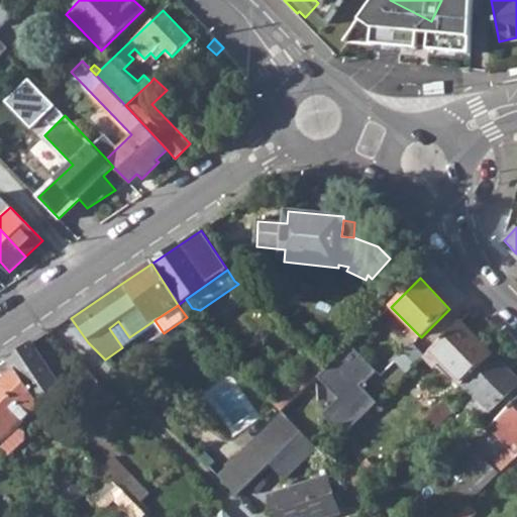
[(120,344),(129,337),(118,321),(109,328),(120,344)]
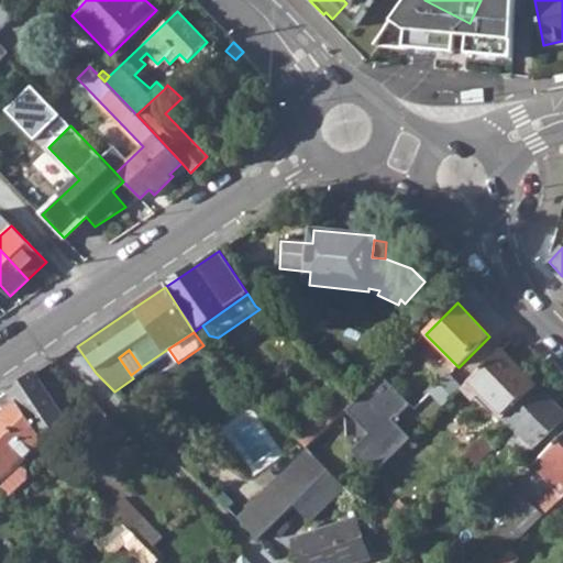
[(471,384),(506,419),(539,386),(504,351),(471,384)]
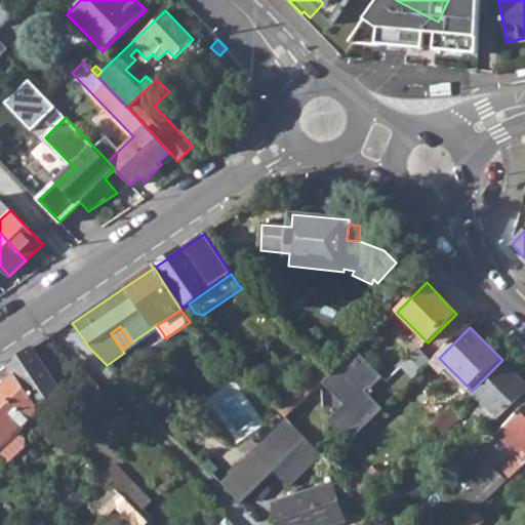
[(7,366),(38,408),(63,392),(34,349),(7,366)]
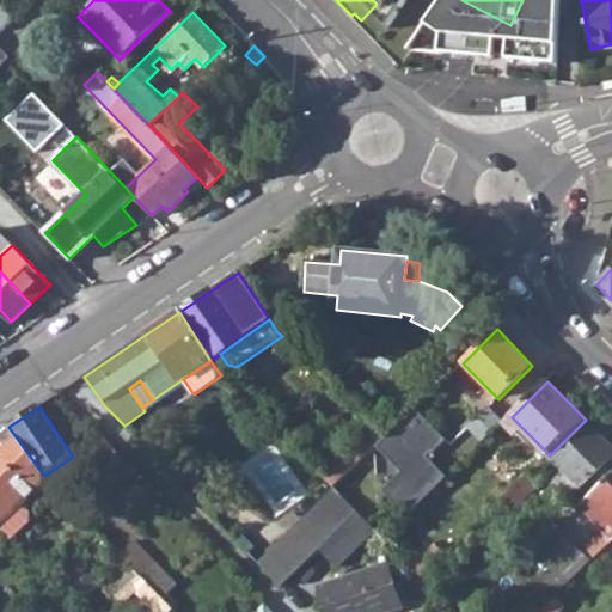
[(433,456),(450,439),(420,407),(379,445),(404,471),(387,485),(412,512),(451,475),(433,456)]
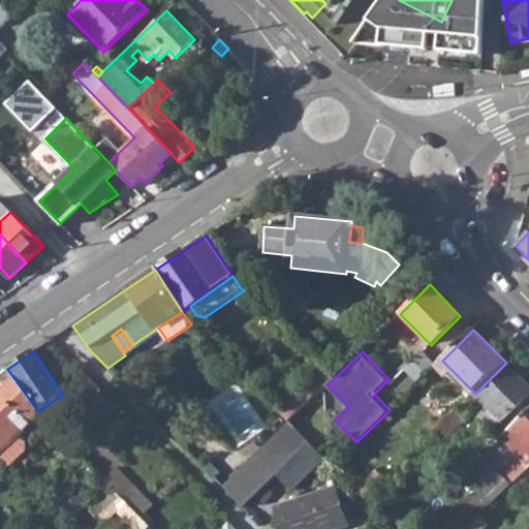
[(475,394),(502,422),(528,394),(528,385),(506,363),(475,394)]
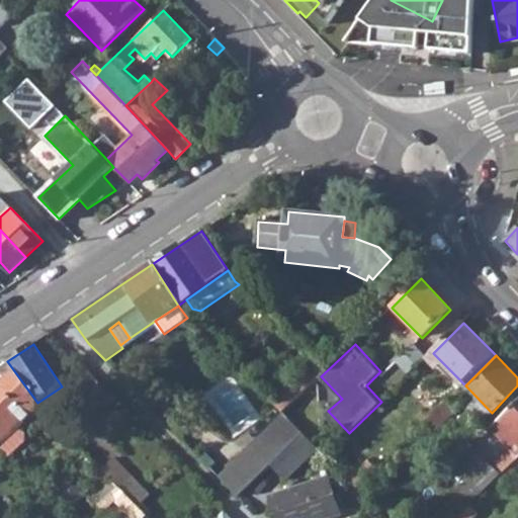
[(0,373),(5,381),(0,385),(0,444),(10,435),(19,426),(40,407),(37,403),(7,361),(0,366),(0,373)]
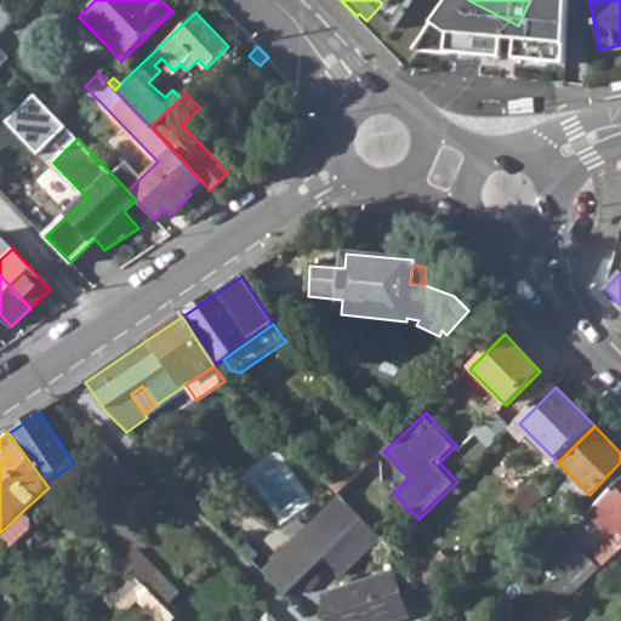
[(339,495),(341,497),(364,474),(354,465),(330,486),(339,495)]
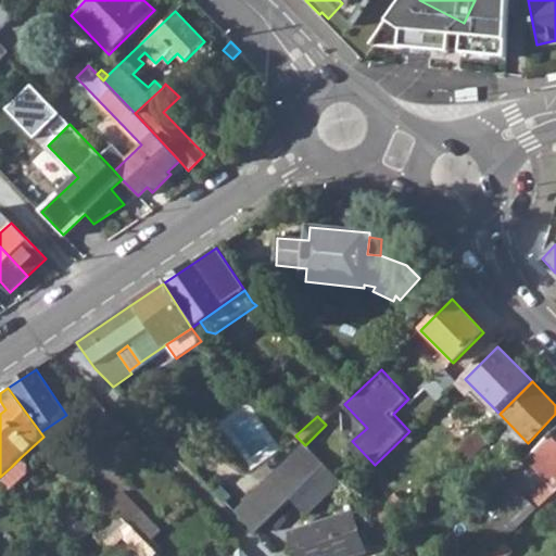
[(457,455),(466,464),(489,441),(481,431),(457,455)]
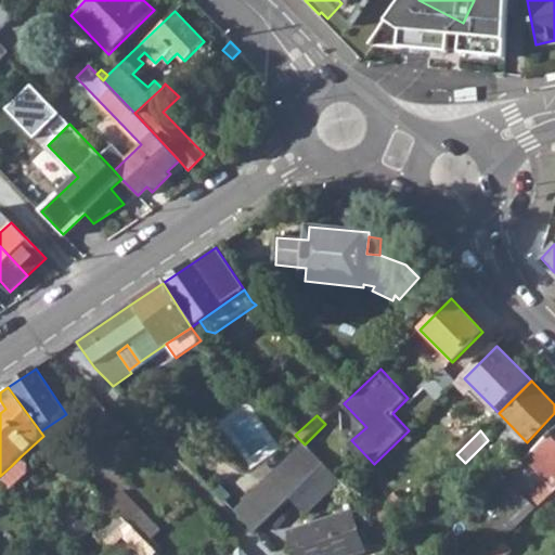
[(528,501),(537,511),(554,491),(554,430),(527,457),(547,480),(528,501)]
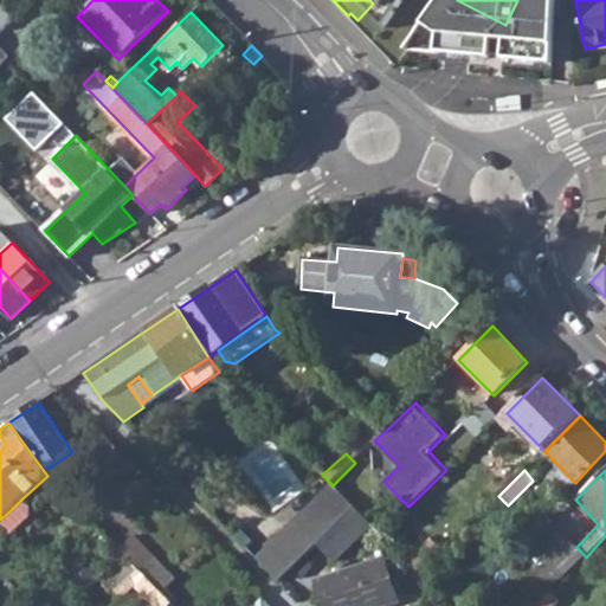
[(60,489),(66,495),(76,485),(70,479),(60,489)]
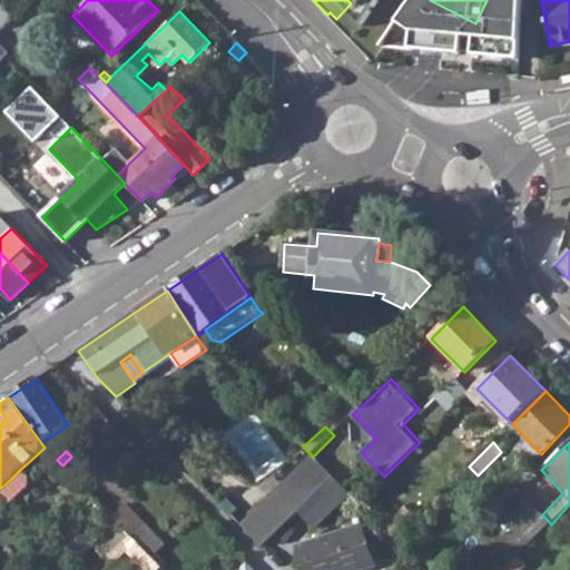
[(311,454),(239,522),(264,548),(336,480),(313,457),(311,454)]
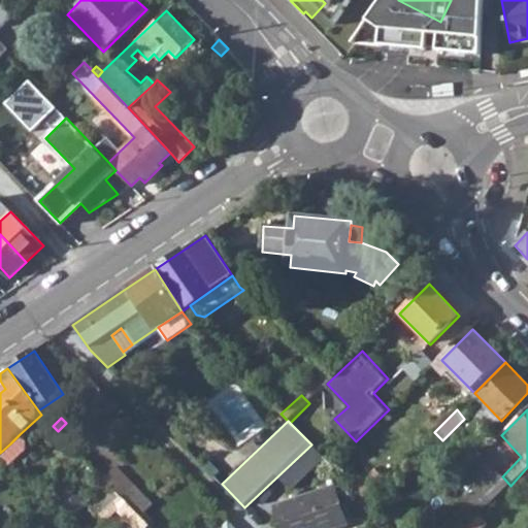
[(24,439),(20,434),(10,443),(14,449),(24,439)]
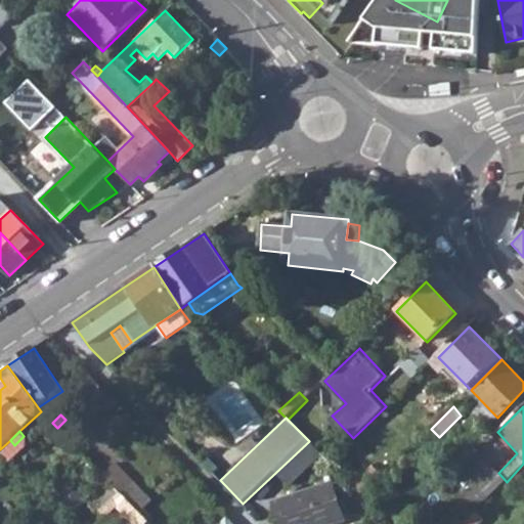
[(445,453),(457,467),(476,448),(463,435),(445,453)]
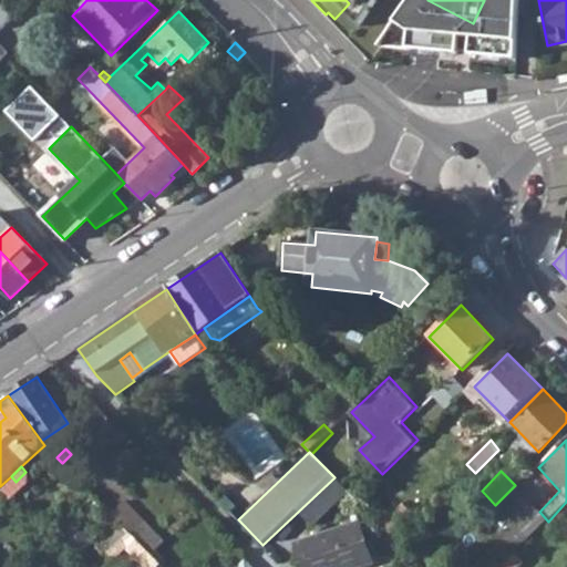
[(344,487),(334,477),(300,512),(315,525),(336,504),(332,501),(344,487)]
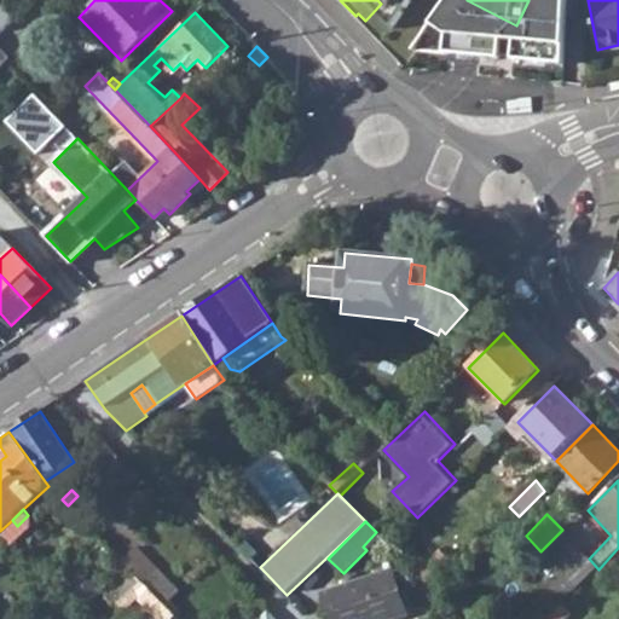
[(541,551),(559,571),(579,550),(562,530),(541,551)]
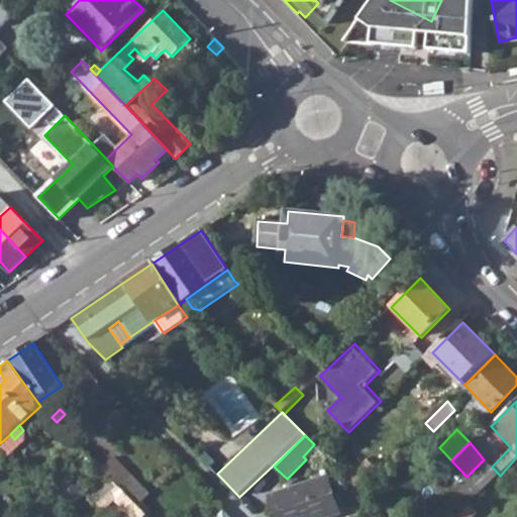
[(111,478),(119,487),(131,476),(113,457),(102,469),(111,478)]
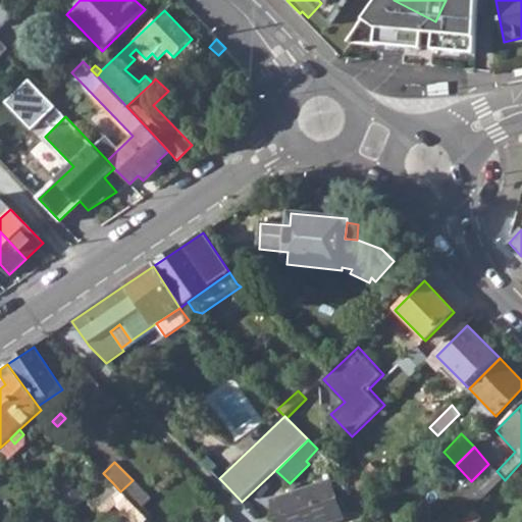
[(92,501),(101,510),(120,491),(112,482),(92,501)]
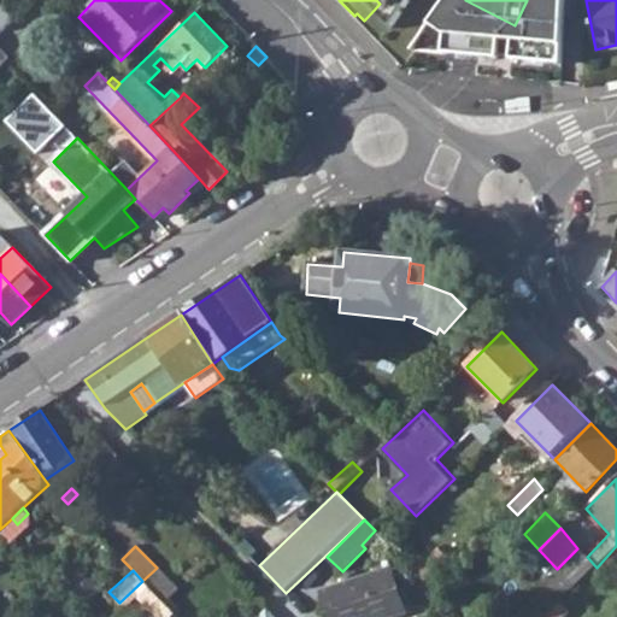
[(391,616),(405,612),(392,573),(327,593),(334,616),(391,616)]
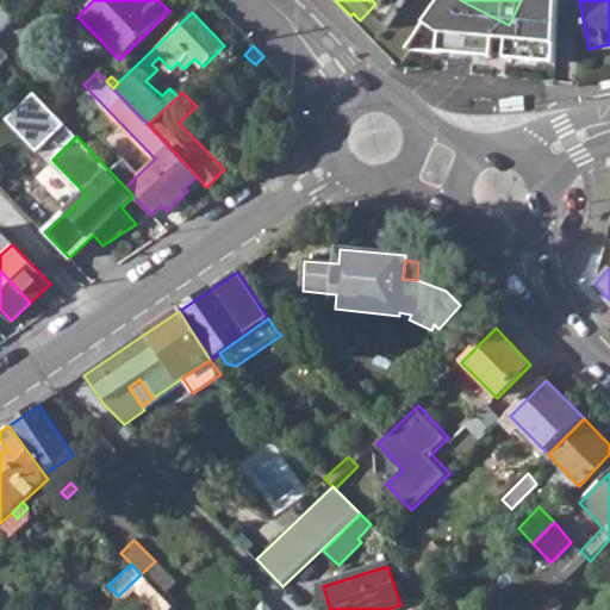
[(136,589),(155,609),(170,609),(174,608),(141,574),(118,596),(123,602),(136,589)]
